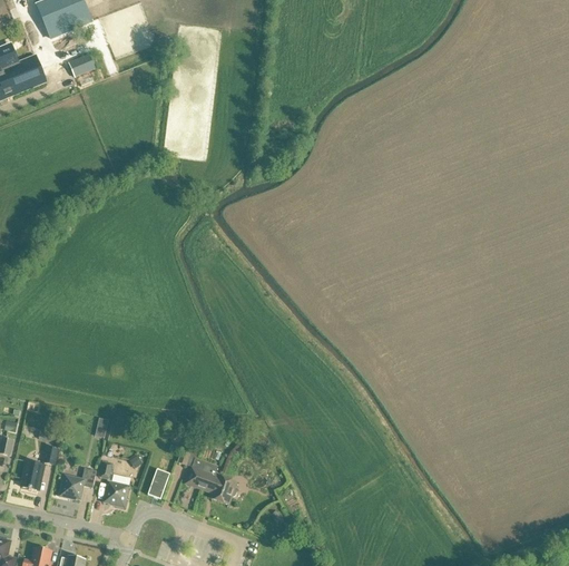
[(43,0),(36,3),(49,37),(91,19),(82,0),(43,0)]
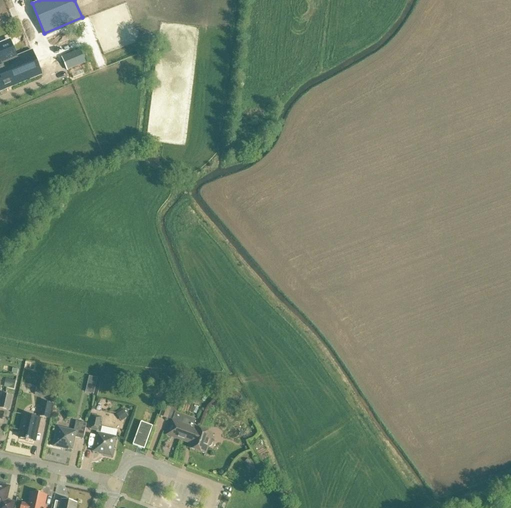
[(15,37),(23,32),(19,26),(11,32),(15,37)]
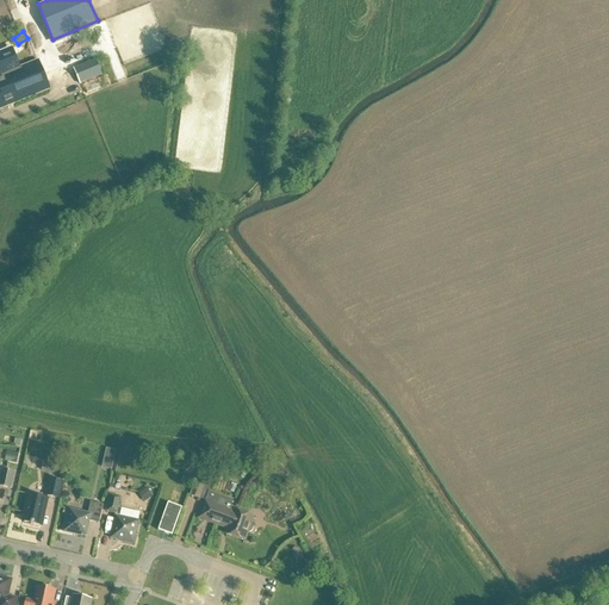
[(0,104),(2,103),(4,104),(50,85),(38,56),(18,64),(13,50),(0,55),(0,104)]
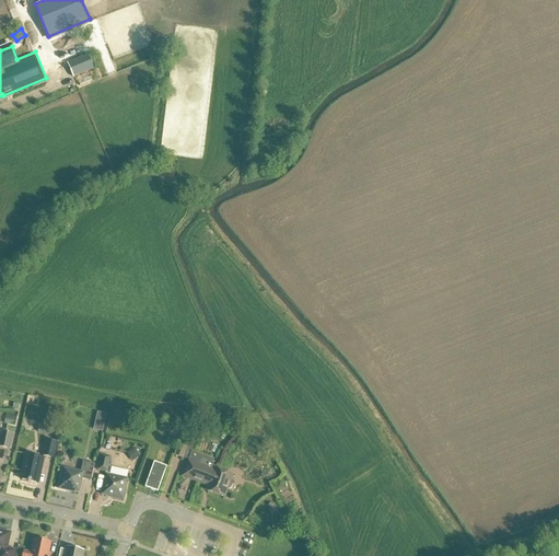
[(86,50),(66,59),(72,73),(92,66),(86,50)]
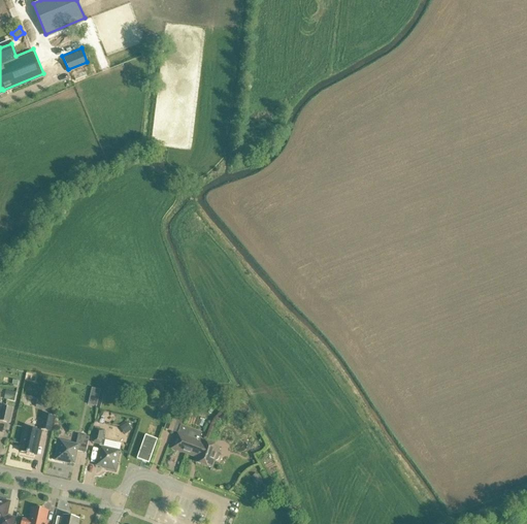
[(91,384),(88,401),(97,403),(101,386),(91,384)]
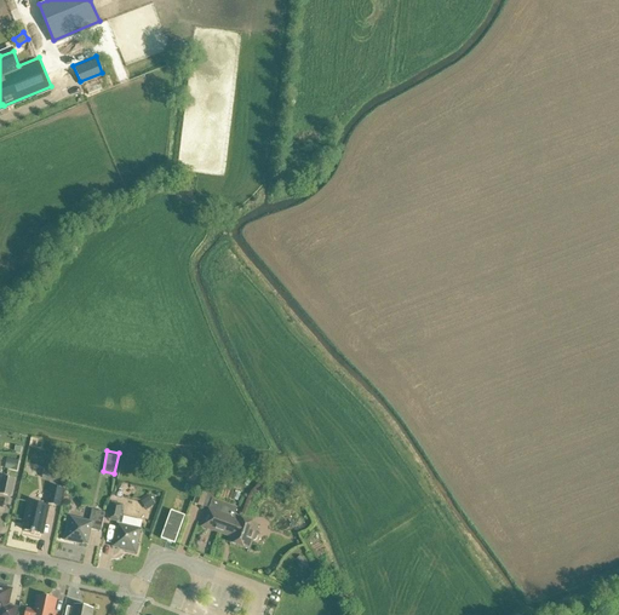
[(16,469),(18,458),(6,455),(4,465),(16,469)]
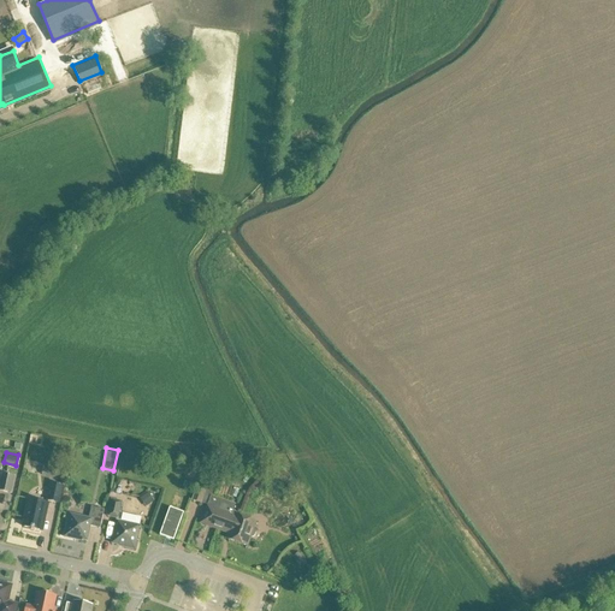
[(0,488),(11,491),(15,474),(3,472),(0,480),(0,488)]
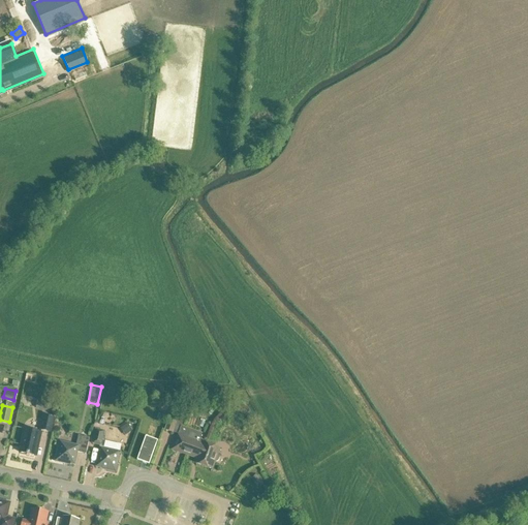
[(177,433),(181,424),(184,417),(169,411),(163,428),(176,433),(177,433)]
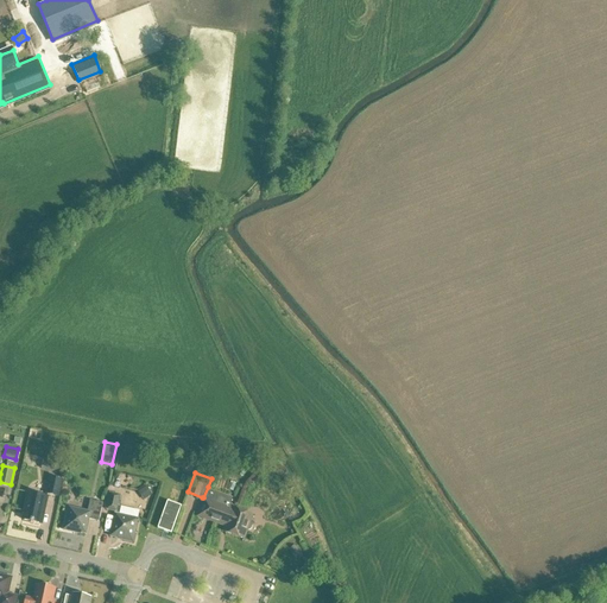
[(48,475),(44,493),(58,495),(62,477),(48,475)]
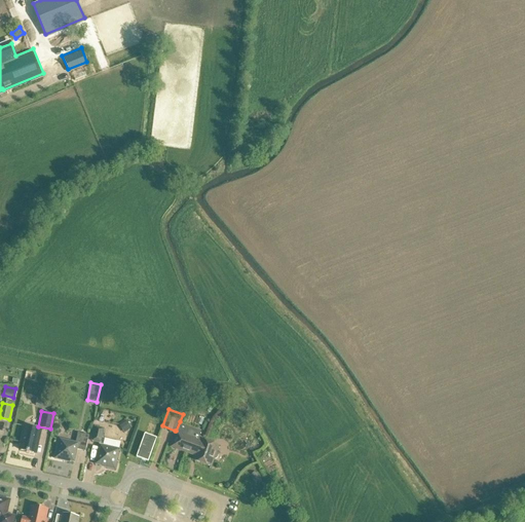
[(169,445),(193,453),(191,457),(211,464),(214,456),(216,456),(217,455),(218,452),(217,450),(216,450),(219,443),(197,435),(200,429),(180,421),(176,431),(175,431),(169,445)]
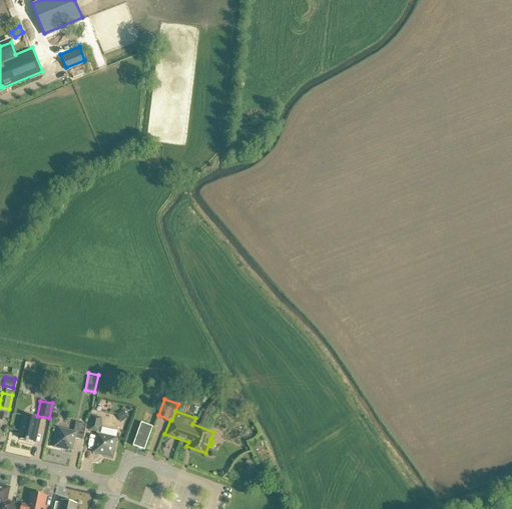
[(34,440),(39,418),(24,415),(19,437),(34,440)]
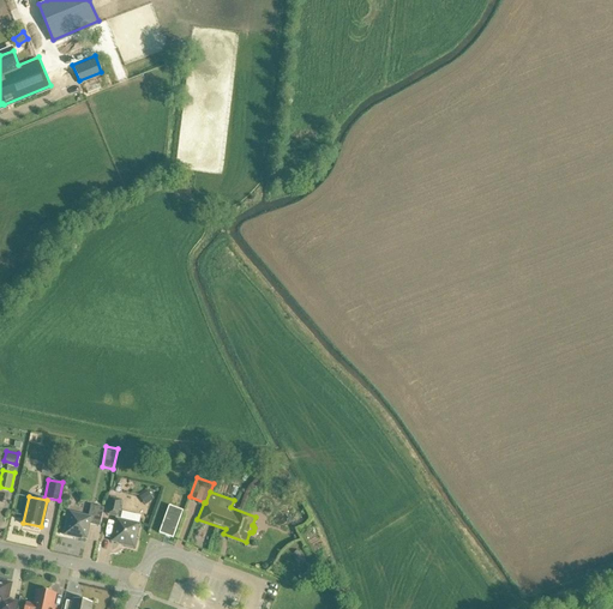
[(124,543),(124,544),(133,547),(134,538),(138,523),(120,518),(121,511),(118,510),(120,499),(110,496),(107,513),(115,516),(110,540),(124,543)]
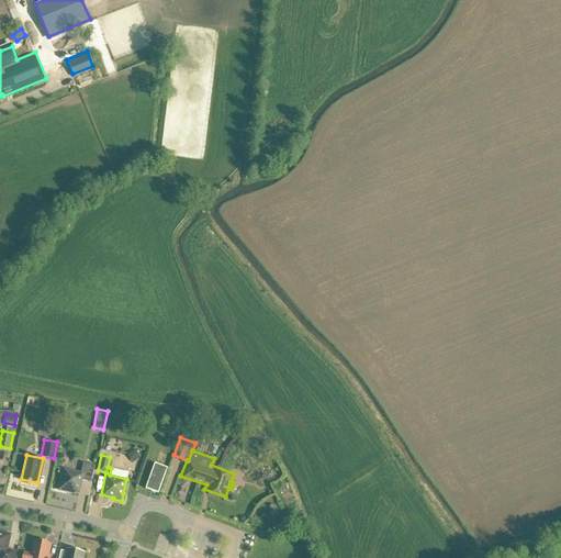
[(144,484),(159,489),(168,464),(154,459),(144,484)]
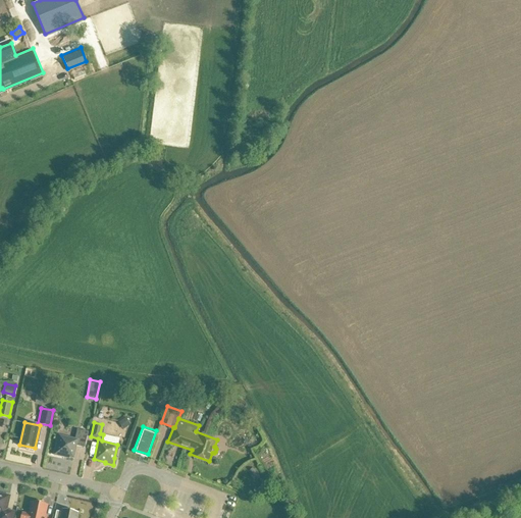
[(75,445),(84,447),(88,430),(76,428),(74,438),(59,434),(56,445),(55,445),(53,454),(62,456),(62,455),(72,457),(75,445)]
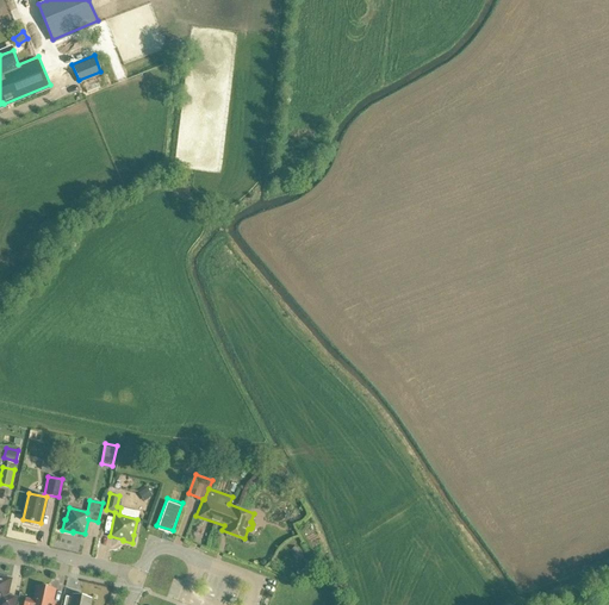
[(0,604),(12,604),(16,596),(7,593),(11,578),(0,574),(0,604)]
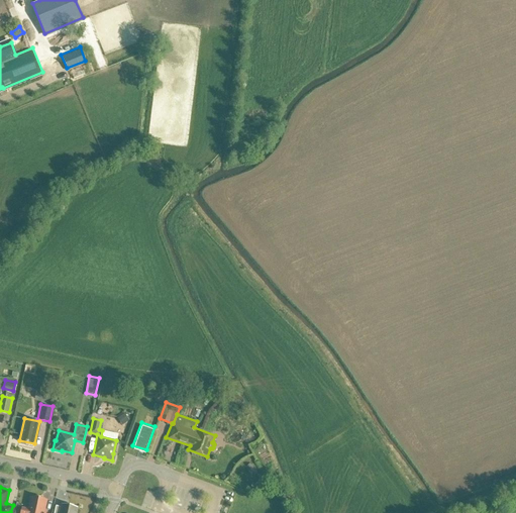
[(21,507),(19,512),(41,512),(45,499),(31,496),(28,508),(21,507)]
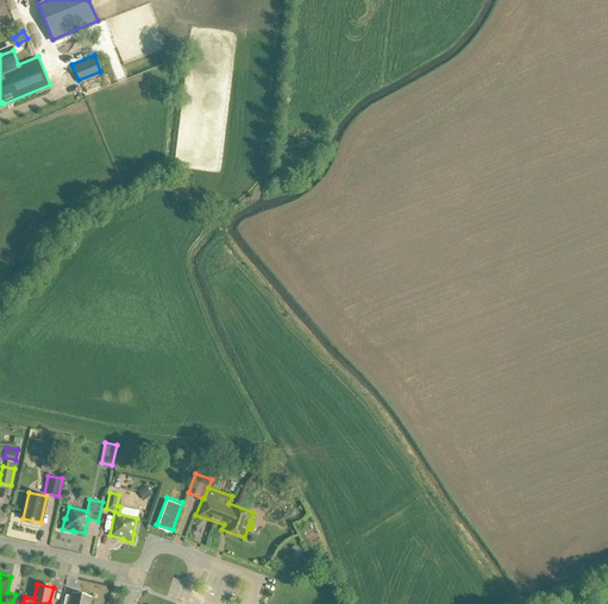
[(88,603),(91,596),(74,592),(70,603),(88,603)]
